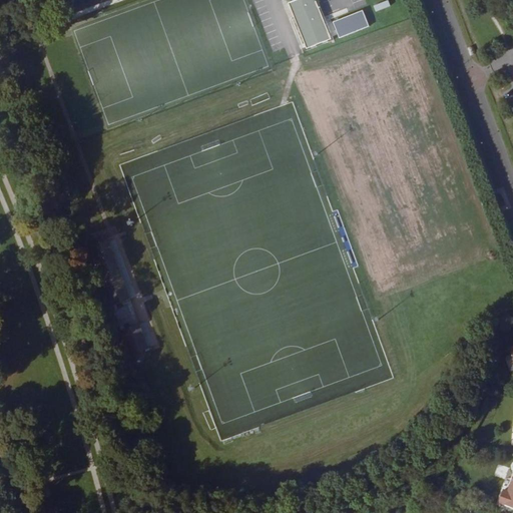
[(331,40),(315,0),(295,0),(291,2),(296,16),(293,17),(306,50),(331,40)]
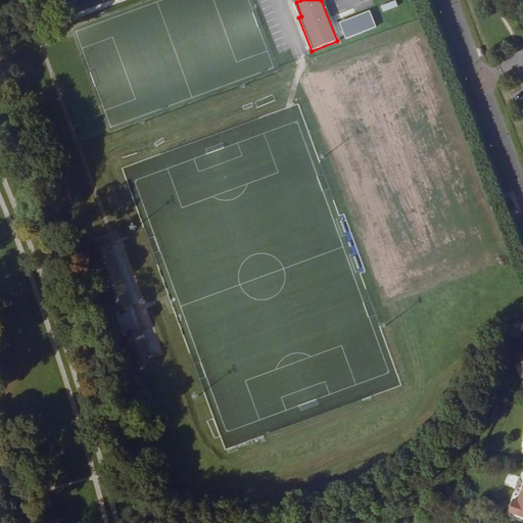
[(394,0),(393,0),(381,5),(383,11),(397,5),(394,0)]
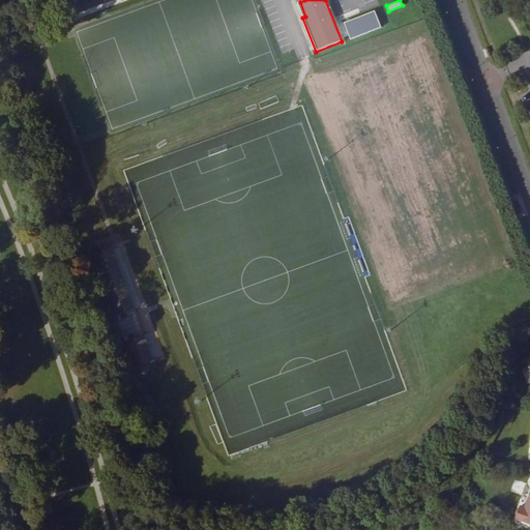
[(376,10),(345,22),(351,38),(382,27),(376,10)]
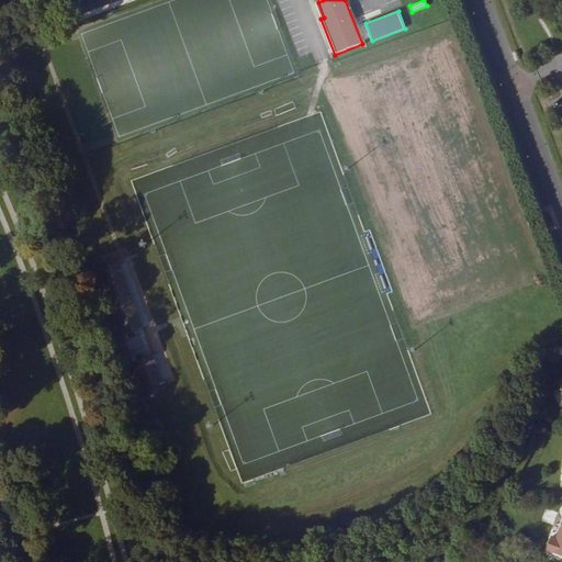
[(561,526),(558,539),(552,537),(548,551),(561,555),(561,526)]
